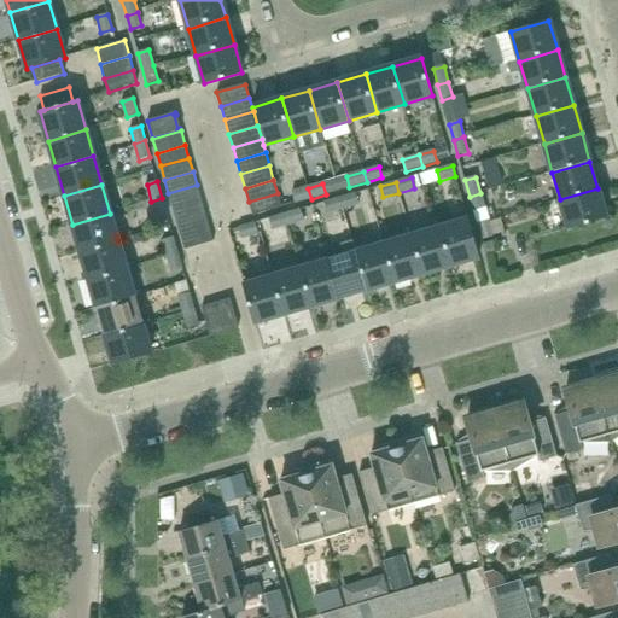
[(173,207),(200,199),(197,185),(168,193),(173,207)]
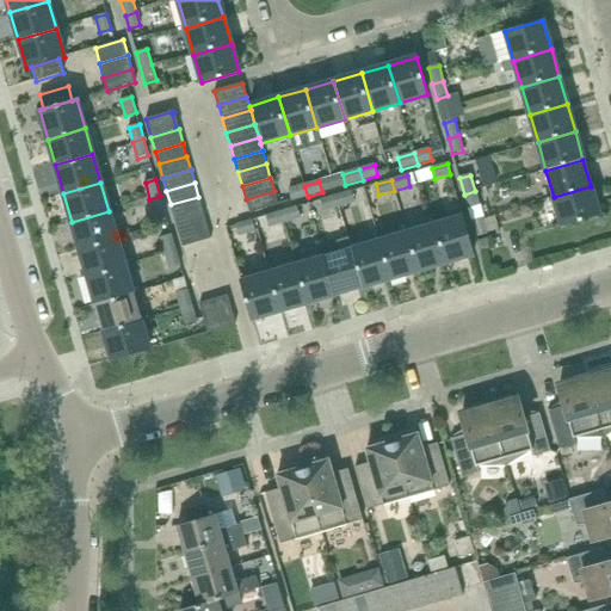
[(291,202),(308,197),(304,186),(288,191),(291,202)]
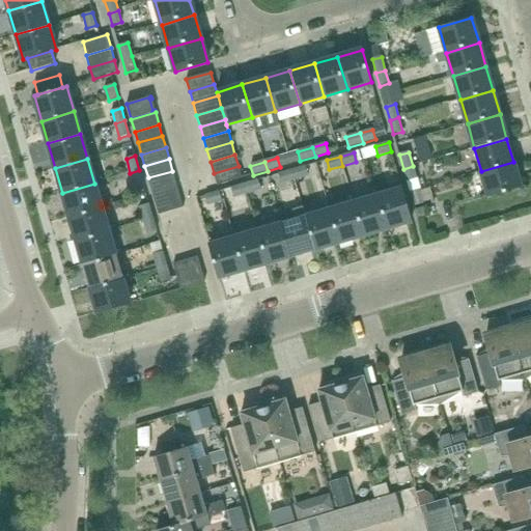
[(488,196),(521,187),(513,162),(481,171),(488,196)]
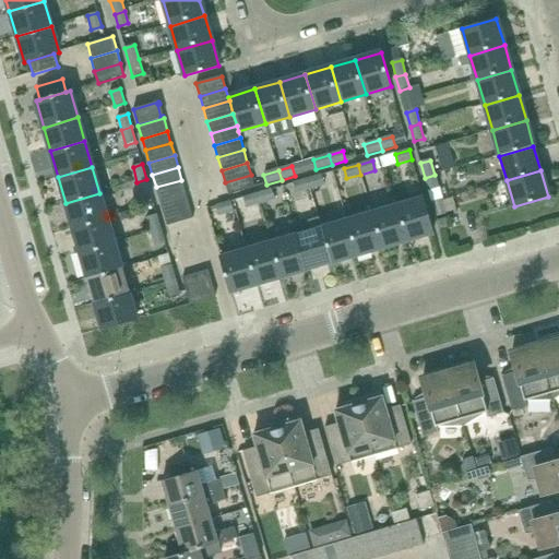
[(228,195),(254,188),(251,175),(225,182),(228,195)]
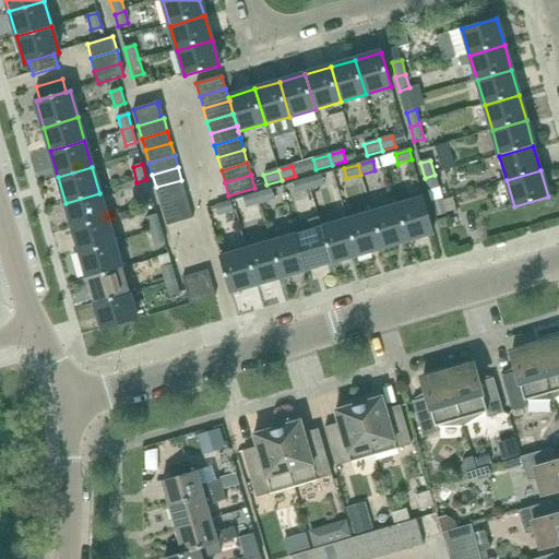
[(308,179),(310,189),(324,185),(322,175),(308,179)]
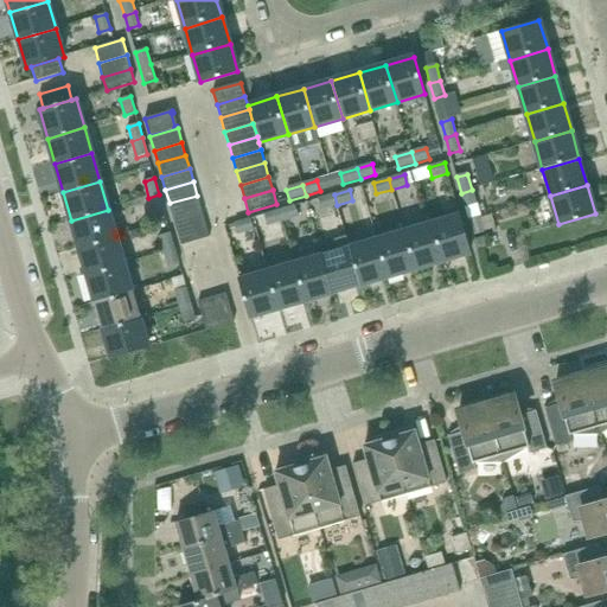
[(472,190),(461,193),(466,208),(477,204),(472,190)]
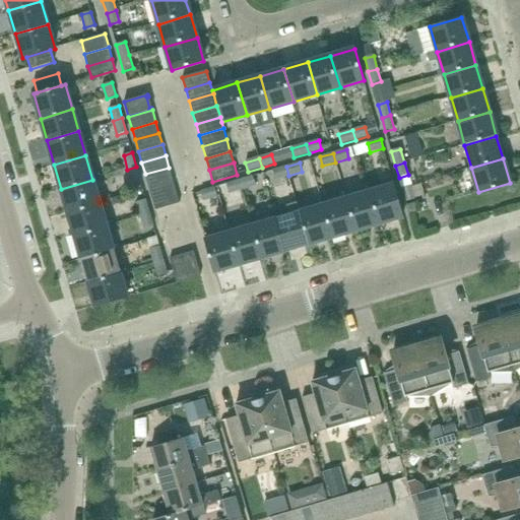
[(136,167),(127,170),(131,182),(139,179),(136,167)]
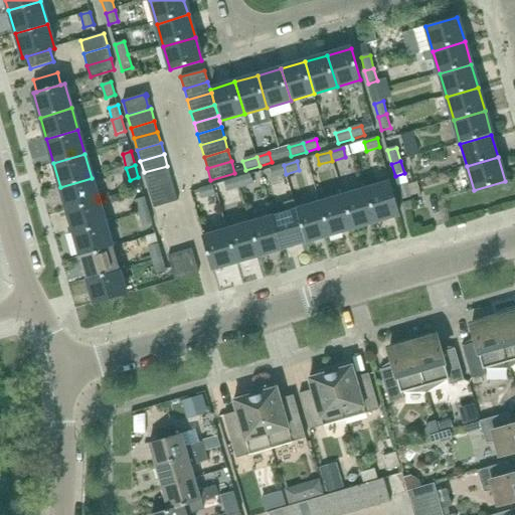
[(274,178),(286,174),(284,165),(271,169),(274,178)]
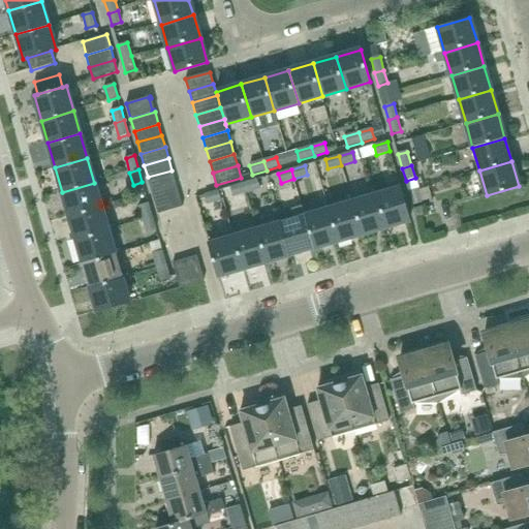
[(151,190),(163,187),(176,183),(172,170),(148,177),(151,190)]
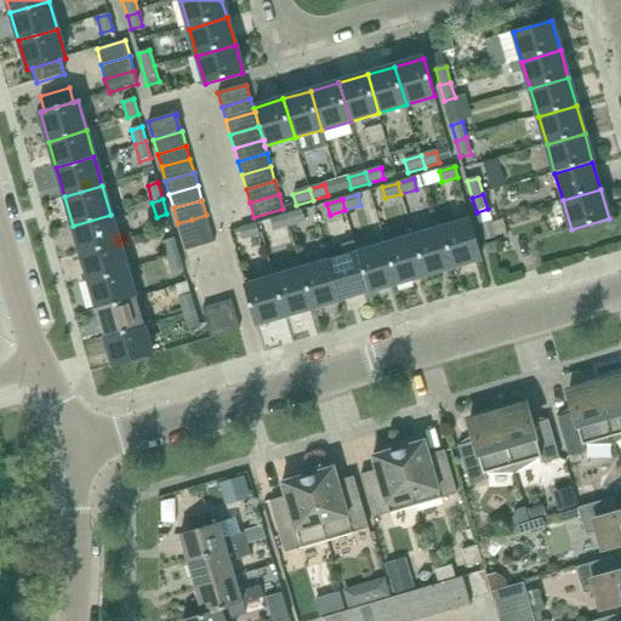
[(286,215),(289,227),(306,222),(302,210),(286,215)]
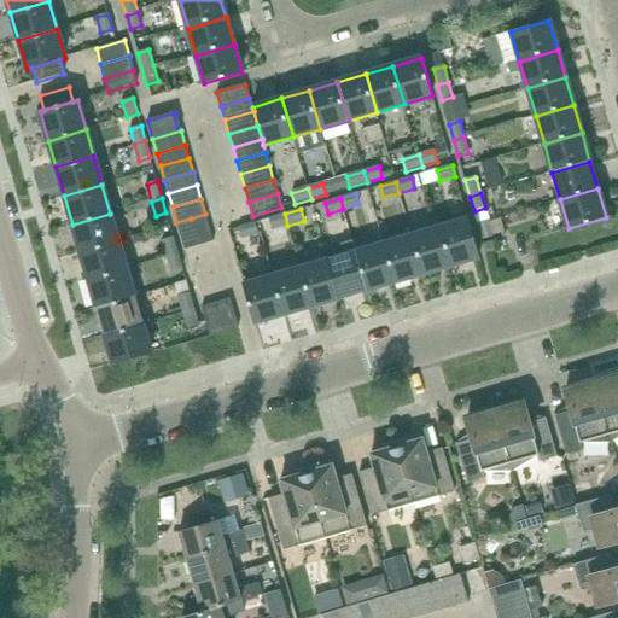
[(81,252),(118,240),(110,214),(73,225),(81,252)]
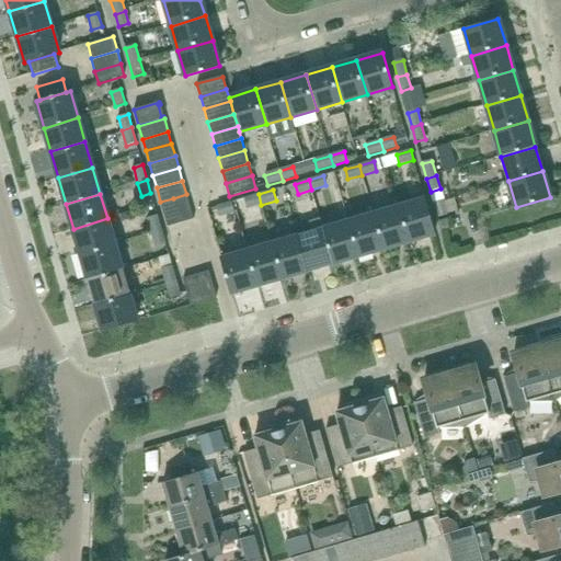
[(181,222),(194,219),(186,194),(173,198),(181,222)]
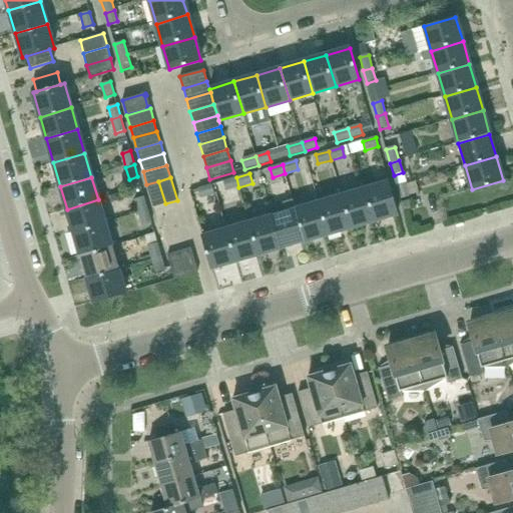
[(226,191),(238,187),(236,177),(224,181),(226,191)]
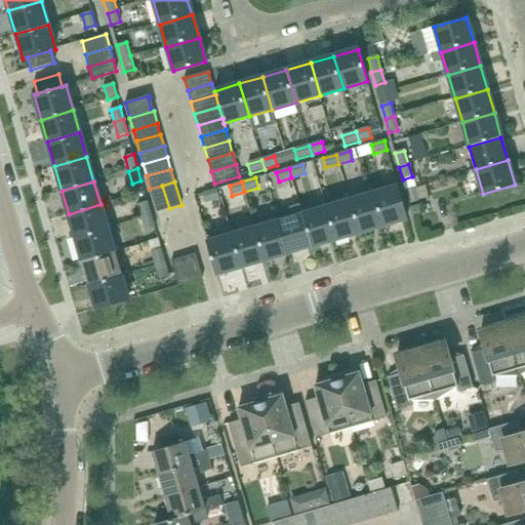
[(157,212),(169,208),(162,186),(150,189),(157,212)]
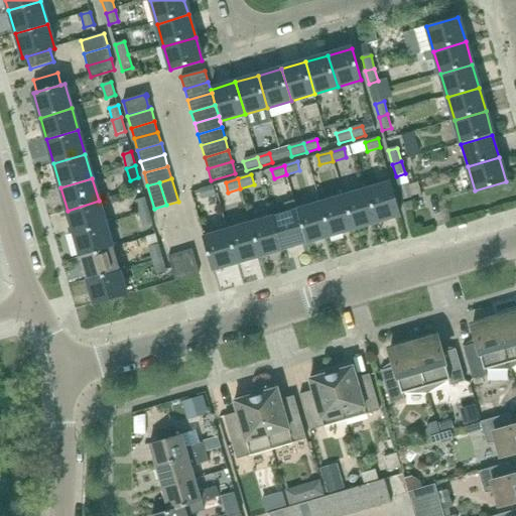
[(377,222),(400,215),(391,183),(367,190),(377,222)]
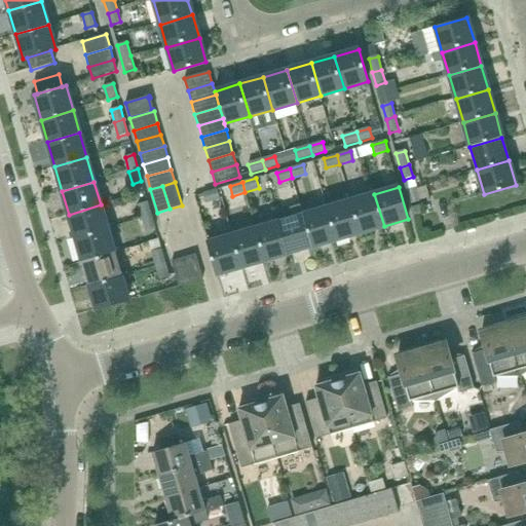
[(410,204),(420,201),(416,188),(407,191),(410,204)]
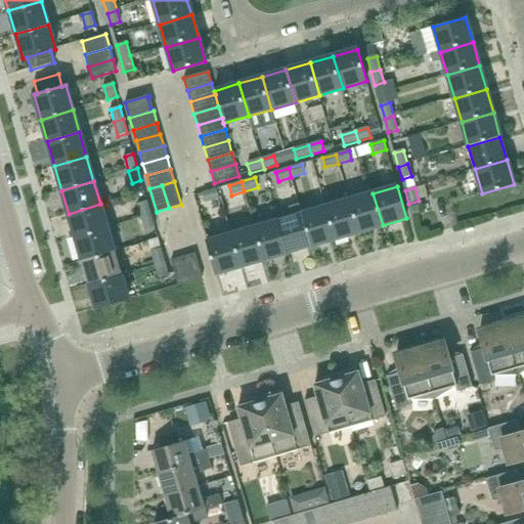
[(218,199),(216,189),(216,188),(203,192),(205,203),(218,199)]
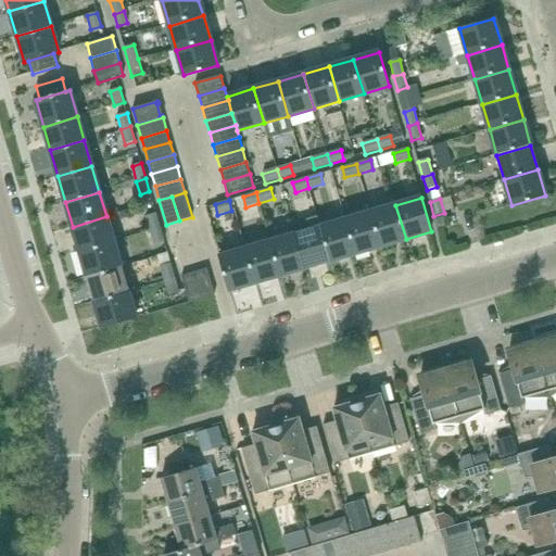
[(380,247),(406,239),(395,205),(370,212),(380,247)]
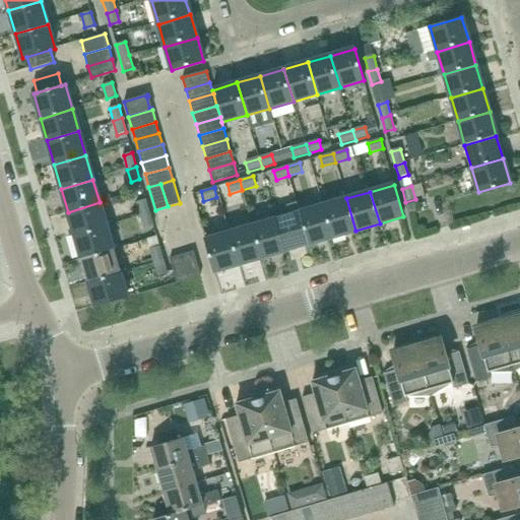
[(332,238),(355,231),(346,198),(323,205),(332,238)]
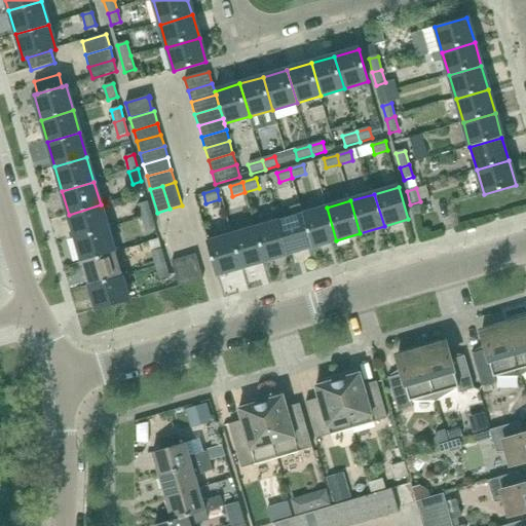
[(142,219),(151,216),(147,202),(138,204),(142,219)]
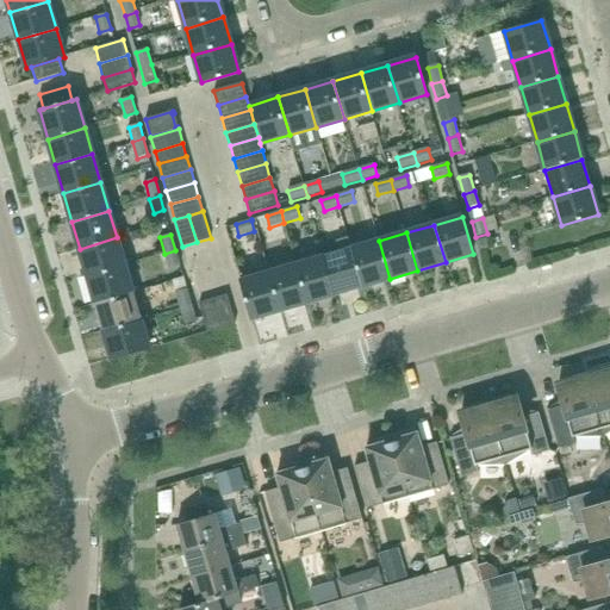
[(87,277),(125,266),(117,237),(80,249),(87,277)]
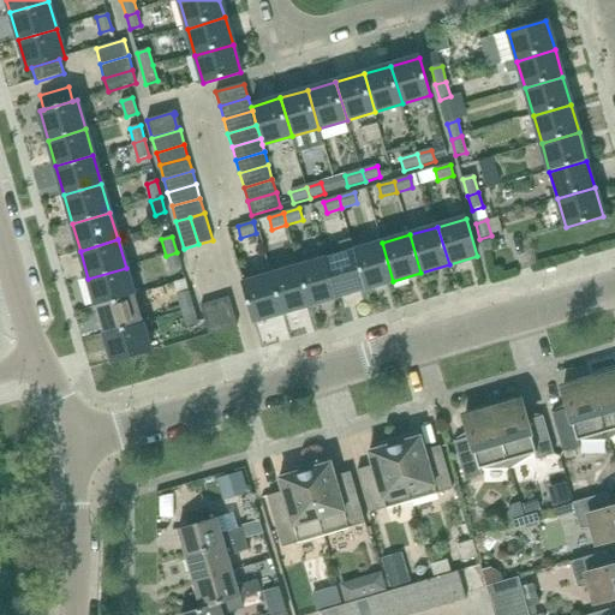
[(483,251),(491,249),(489,240),(481,243),(483,251)]
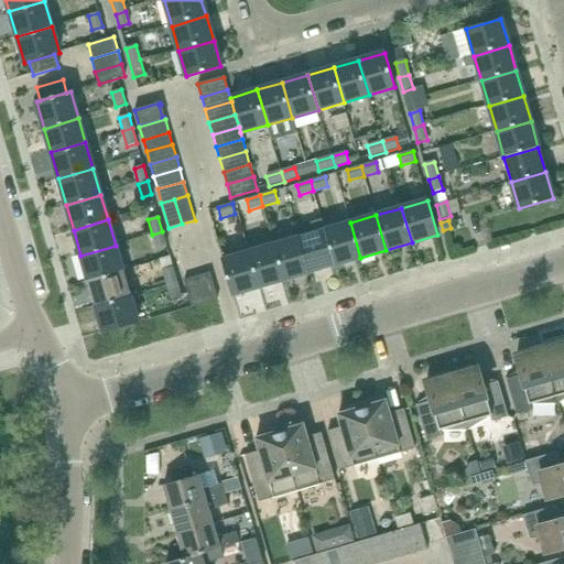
[(335,264),(360,258),(350,223),(325,230),(335,264)]
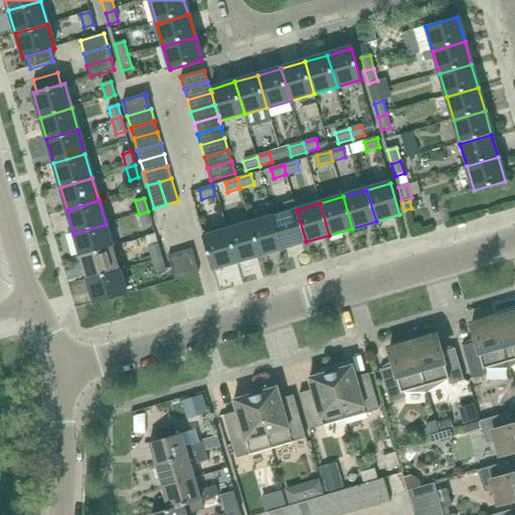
[(283,248),(306,241),(297,210),(274,217),(283,248)]
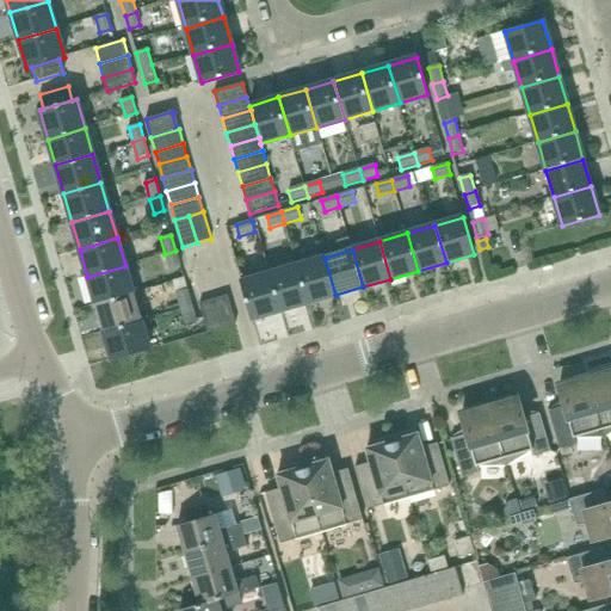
[(176,251),(165,254),(170,269),(180,265),(176,251)]
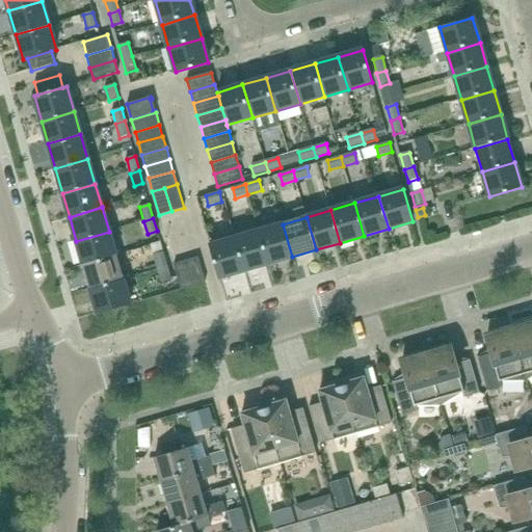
[(268,264),(292,257),(283,224),(259,231),(268,264)]
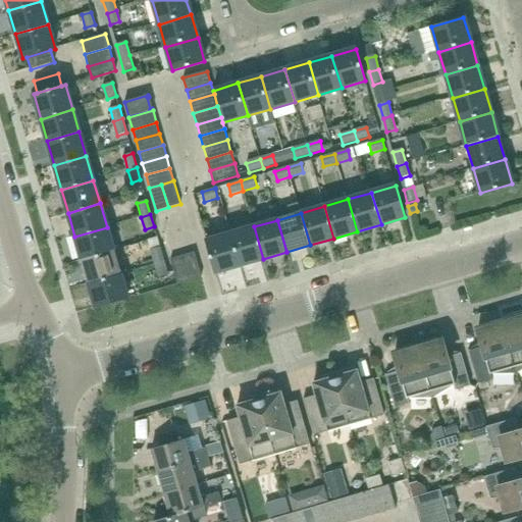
[(240,265),(263,259),(254,226),(230,233),(240,265)]
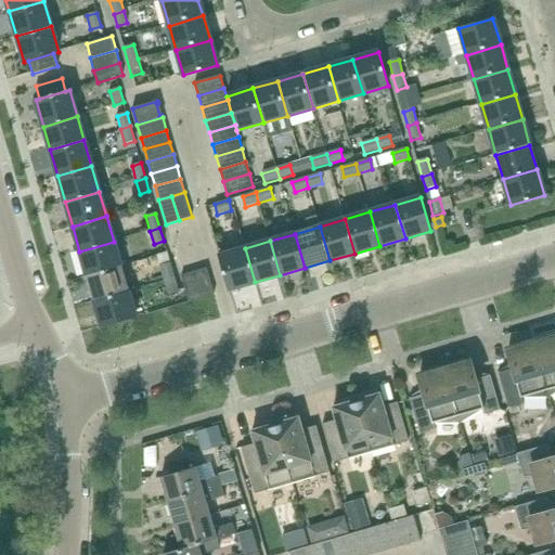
[(87,276),(120,267),(114,242),(79,252),(87,276)]
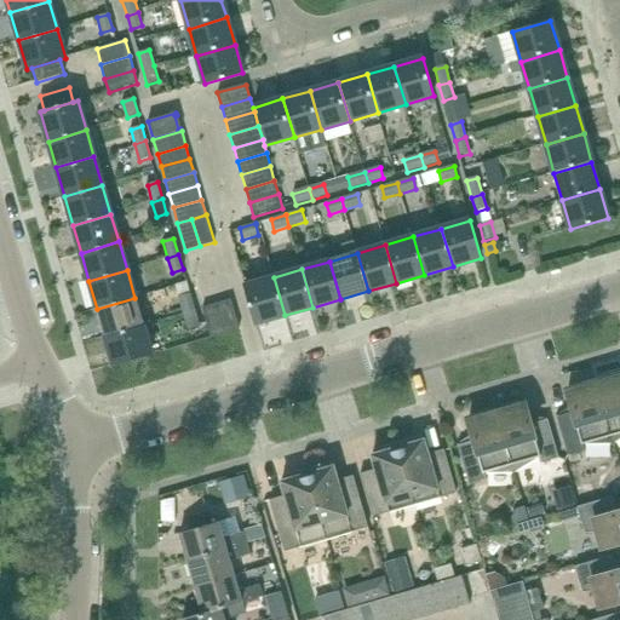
[(256,325),(285,315),(274,277),(245,286),(256,325)]
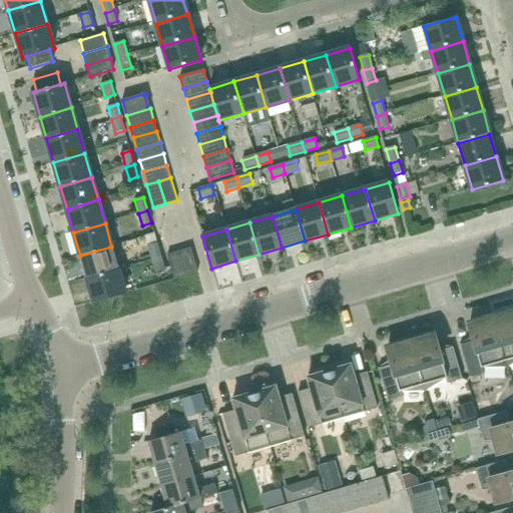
[(152,260),(161,257),(157,243),(148,245),(152,260)]
